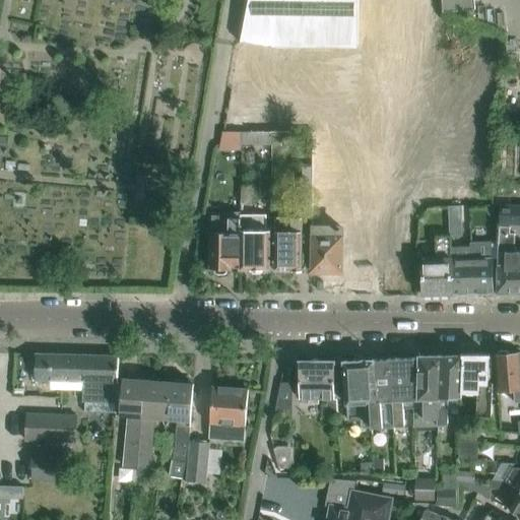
[(248,0),(240,46),(273,46),(300,46),(359,48),(358,0),(248,0)]
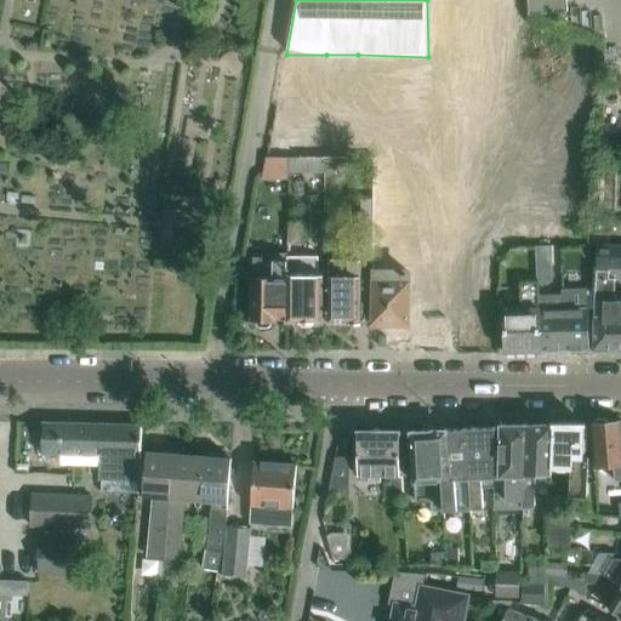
[(567,11),(565,0),(527,0),(529,15),(567,11)]
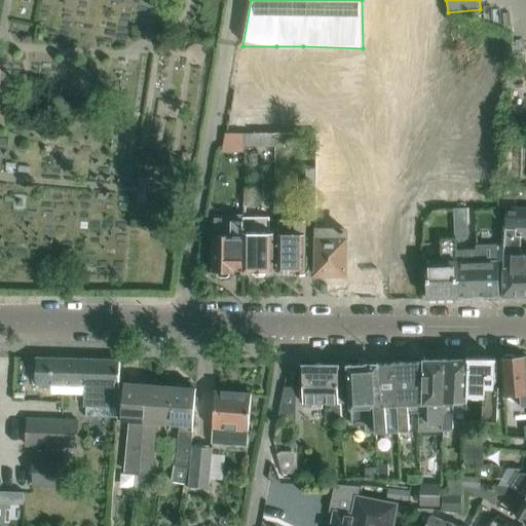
[(492,42),(492,50),(505,51),(505,43),(492,42)]
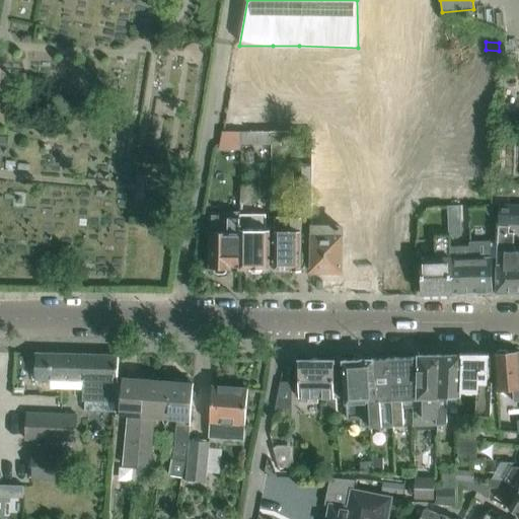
[(244,47),(242,54),(255,57),(257,49),(244,47)]
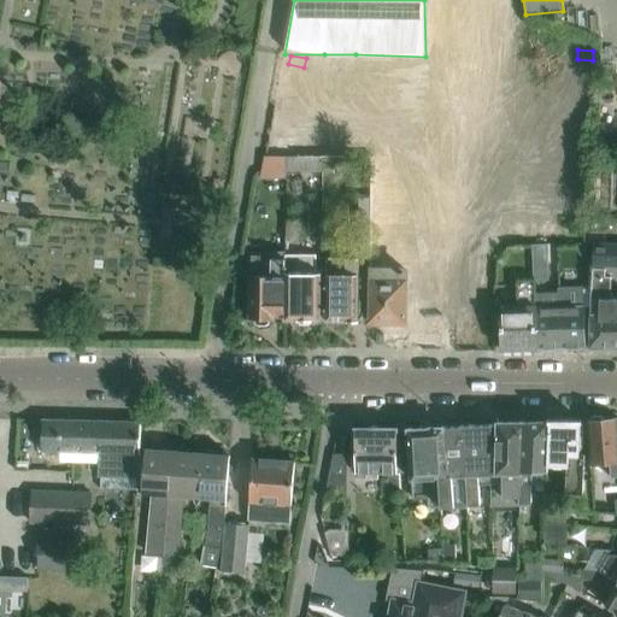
[(577,59),(577,69),(593,70),(593,60),(577,59)]
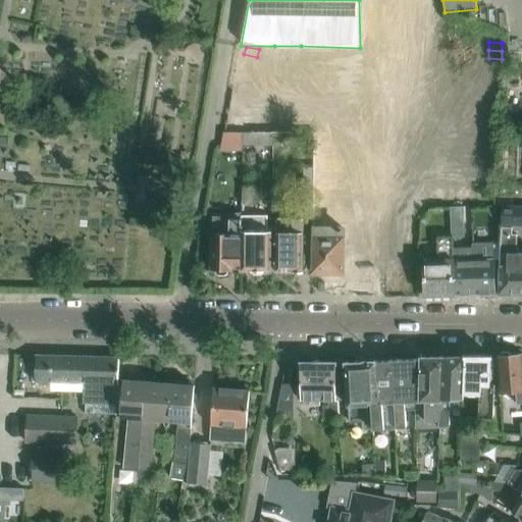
[(313,56),(312,80),(321,81),(363,83),(364,58),(313,56)]
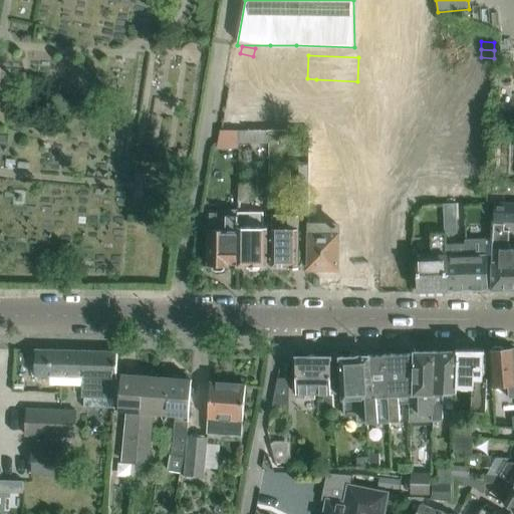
[(474,81),(474,89),(487,90),(487,82),(474,81)]
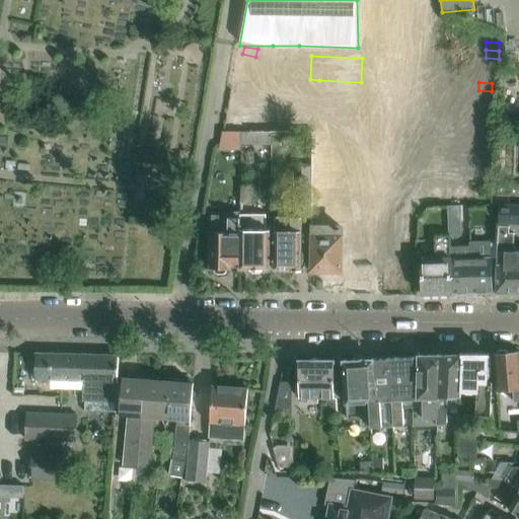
[(235,90),(235,98),(248,99),(248,91),(235,90)]
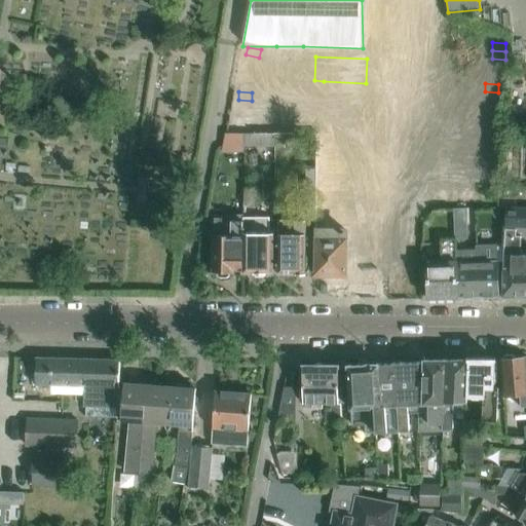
[(485,91),(484,100),(497,101),(498,92),(485,91)]
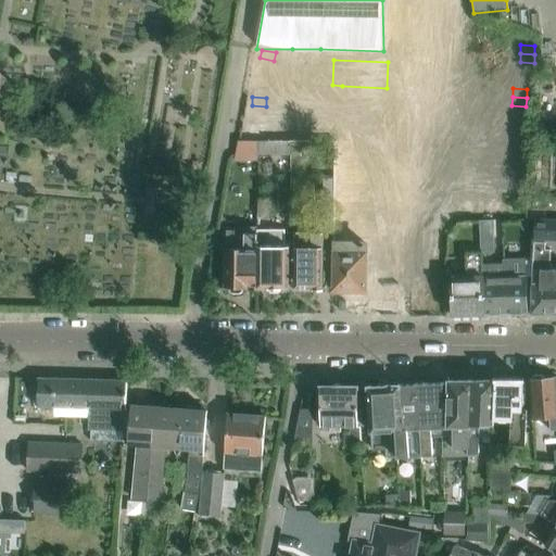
[(252,105),(252,114),(266,115),(266,106),(252,105)]
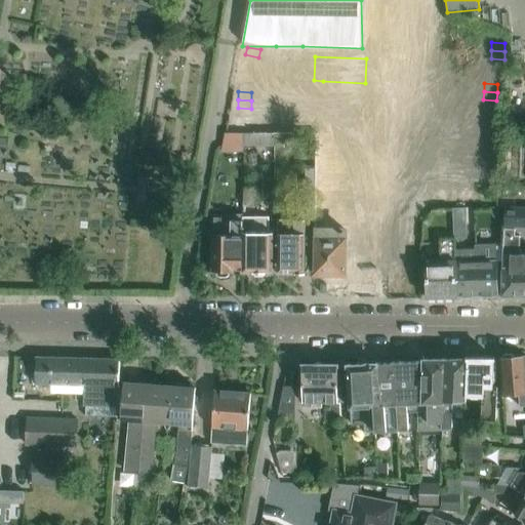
[(482,125),(482,133),(495,134),(495,126),(482,125)]
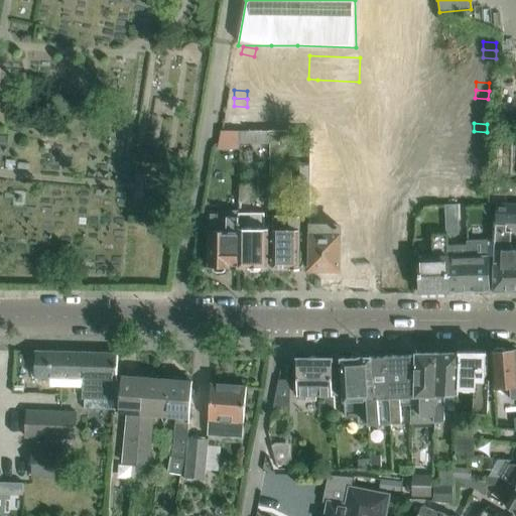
[(242,142),(242,130),(222,130),(219,142),(239,142),(242,142)]
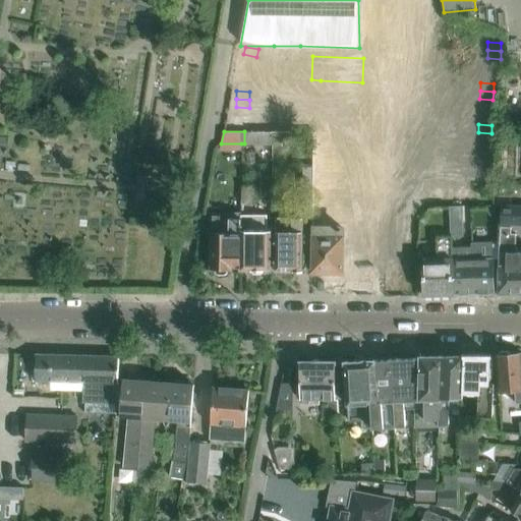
[(273,143),(273,131),(246,131),(244,131),(244,143),(273,143)]
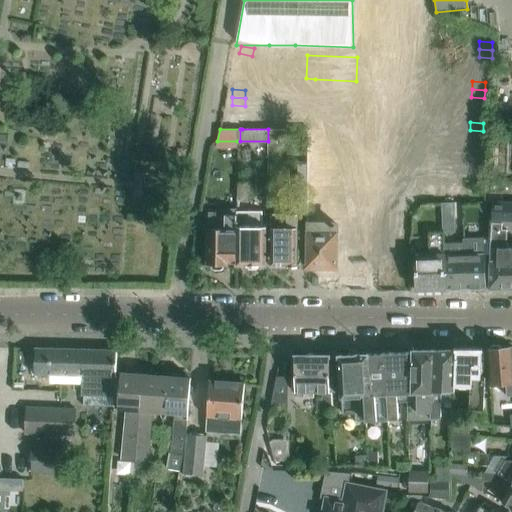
[(470,130),(469,138),(482,139),(483,131),(470,130)]
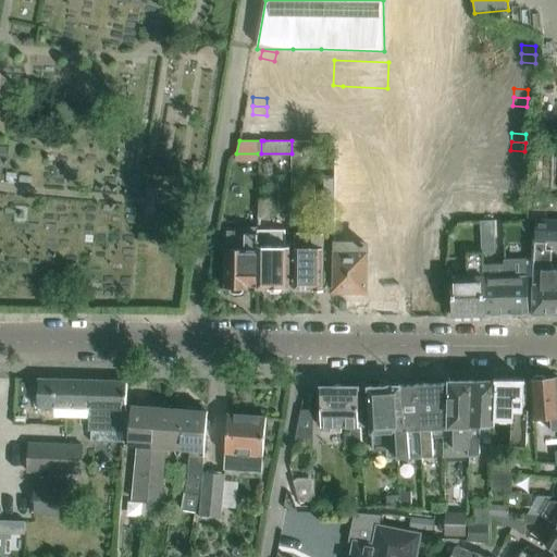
[(509,177),(509,186),(523,187),(523,177),(509,177)]
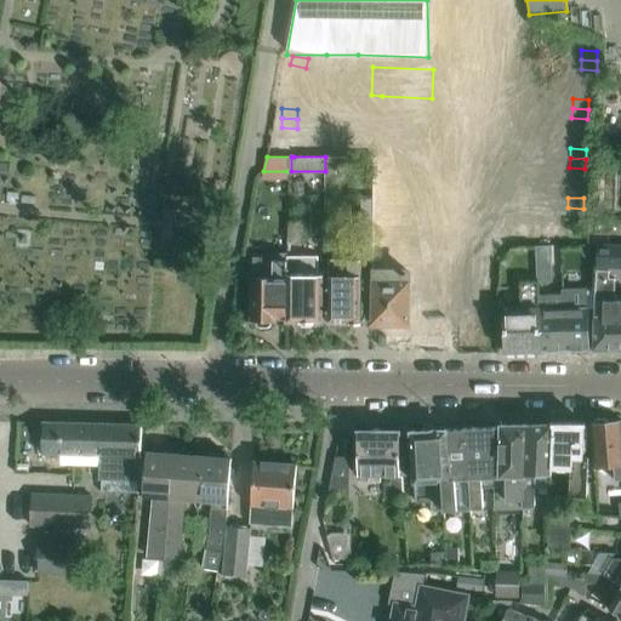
[(332,258),(330,323),(335,328),(346,328),(351,324),(363,324),(365,271),(372,271),(372,252),(374,199),(362,199),(360,245),(347,245),(347,258),(332,258)]
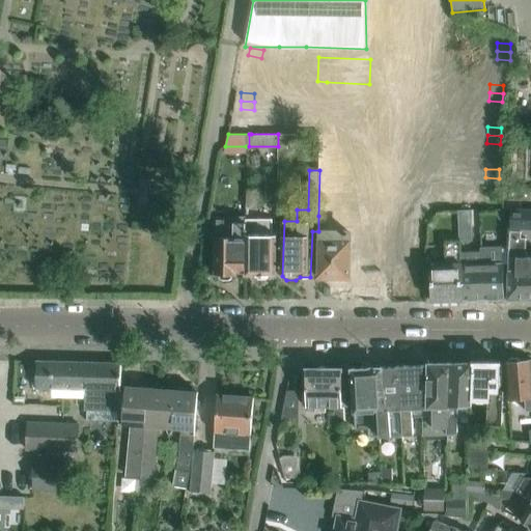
[(322,174),(320,188),(329,188),(330,174),(322,174)]
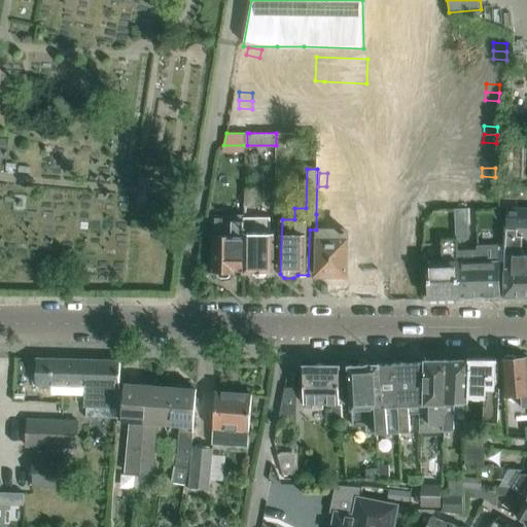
[(482,176),(482,184),(494,185),(495,177),(482,176)]
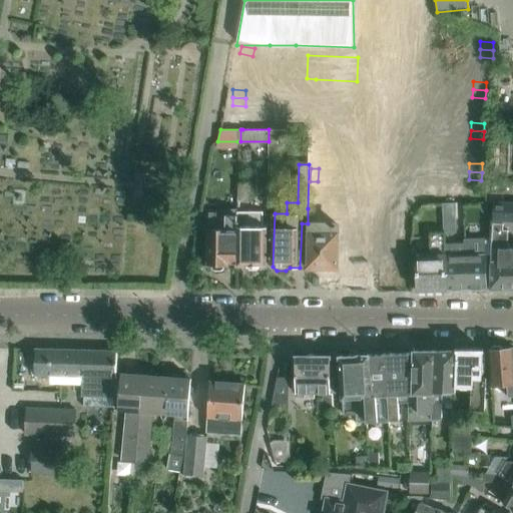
[(247,200),(248,183),(239,183),(238,200),(247,200)]
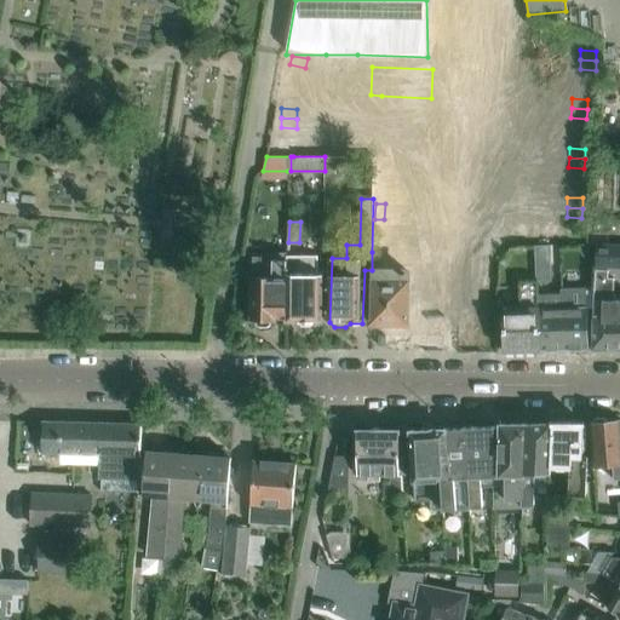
[(602,244),(619,244),(619,228),(603,228),(602,244)]
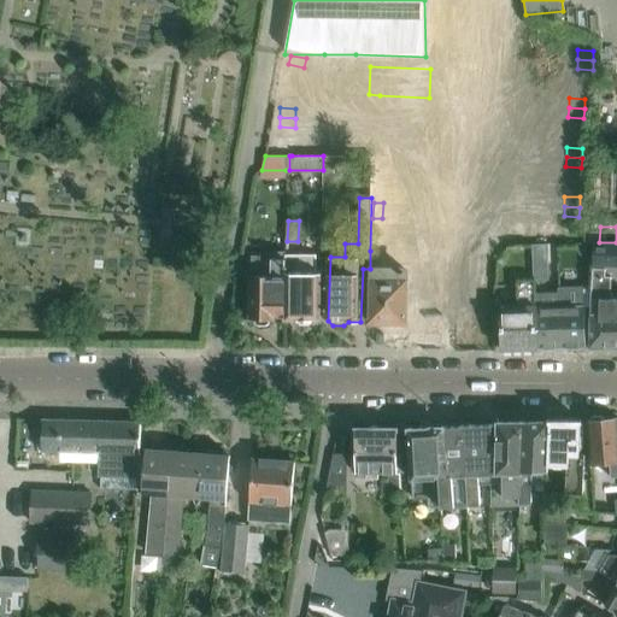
[(616,269),(616,248),(592,247),(588,247),(588,251),(592,268),(605,268),(616,269)]
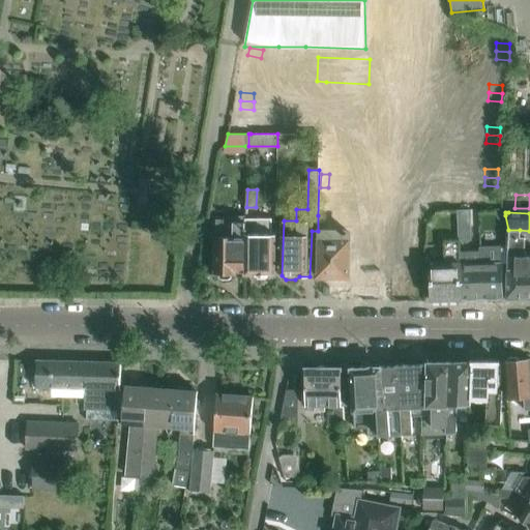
[(244,218),(245,218),(245,215),(232,215),(232,237),(215,237),(214,274),(217,274),(217,277),(219,280),(228,280),(230,277),(230,274),(243,274),(244,218)]
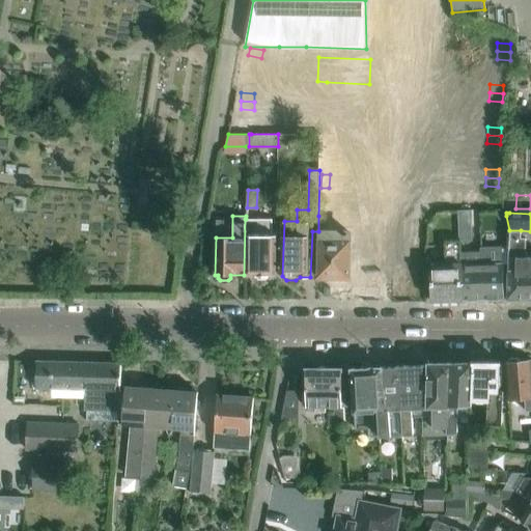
[(277,276),(278,229),(273,229),(273,219),(246,219),(245,219),(244,275),(257,275),(257,277),(260,280),(267,280),(270,277),(270,276),(277,276)]
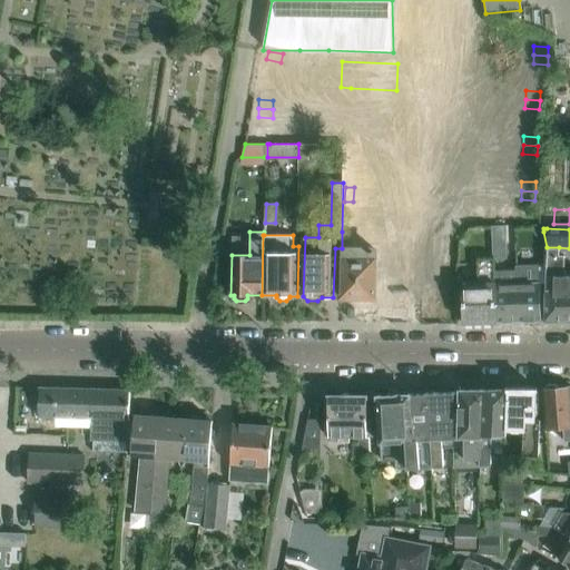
[(505,244),(492,245),(493,258),(494,258),(507,257),(505,244)]
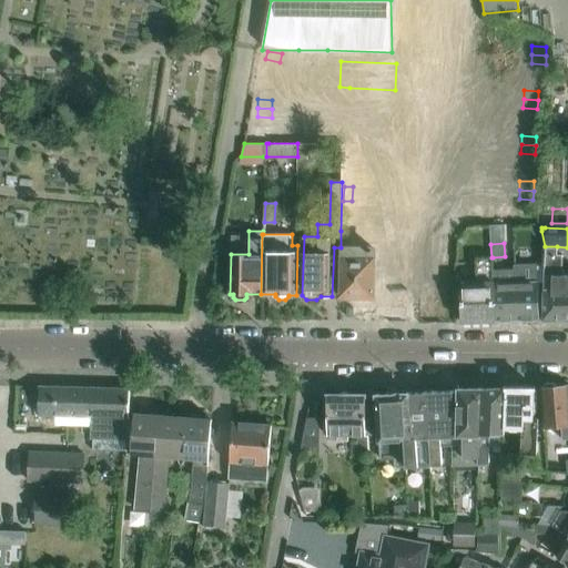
[(567,318),(567,274),(561,275),(563,255),(557,254),(557,246),(545,246),(545,247),(545,274),(543,320),(567,318)]
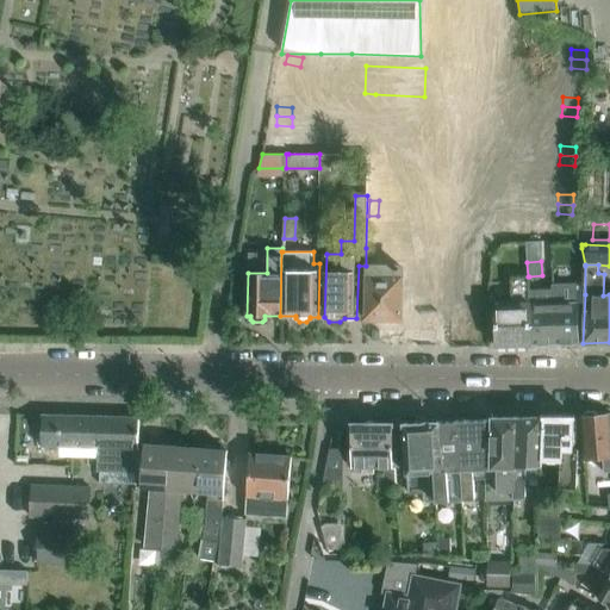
[(368,266),(366,318),(369,318),(374,323),(380,323),(385,318),(402,318),(402,299),(403,267),(368,266)]
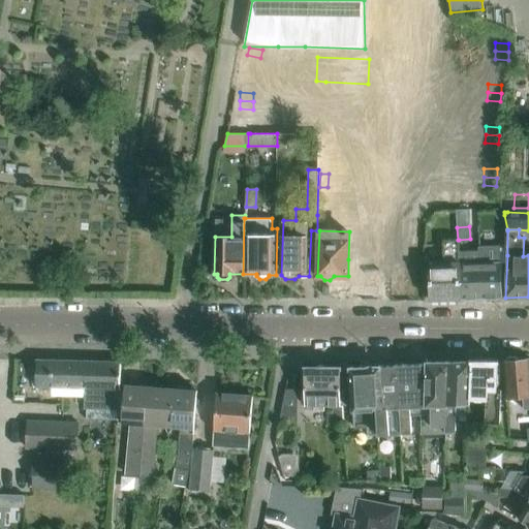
[(443,261),(429,262),(430,301),(460,300),(459,262),(459,250),(459,240),(458,240),(443,240),(443,261)]
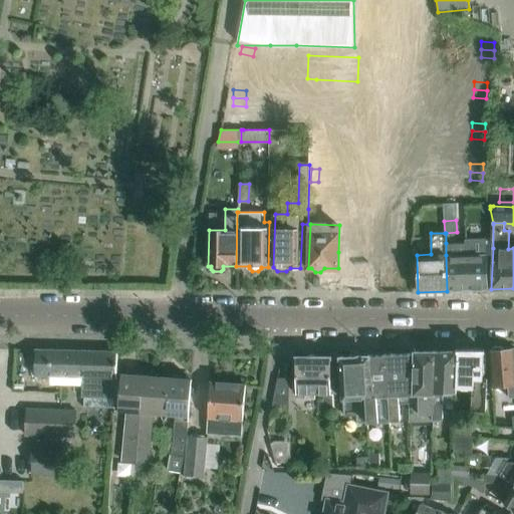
[(446,255),(447,291),(484,289),(483,245),(482,237),(464,238),(464,242),(446,243),(446,255)]
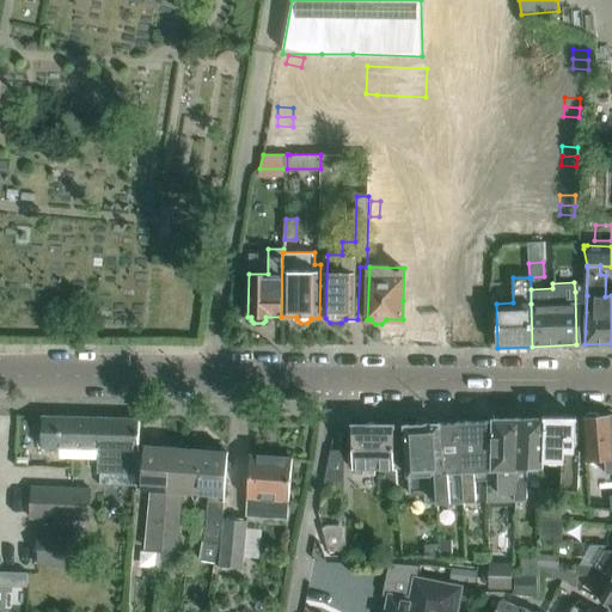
[(611,472),(611,414),(599,415),(594,411),(587,412),(583,417),(581,417),(585,460),(605,459),(606,473),(611,472)]
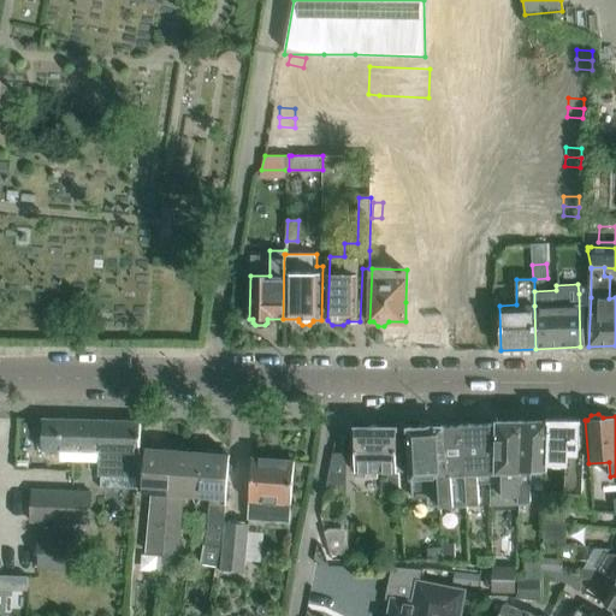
[(76,451),(76,420),(43,419),(42,450),(76,451)]
